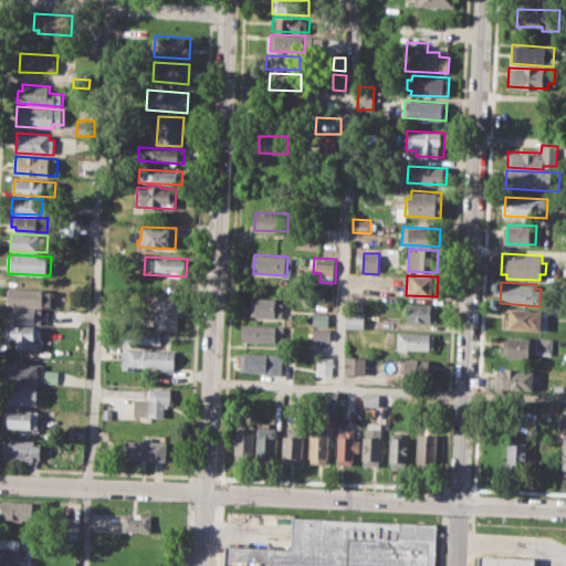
[(9,287),(52,290),(52,307),(8,305),(9,287)]
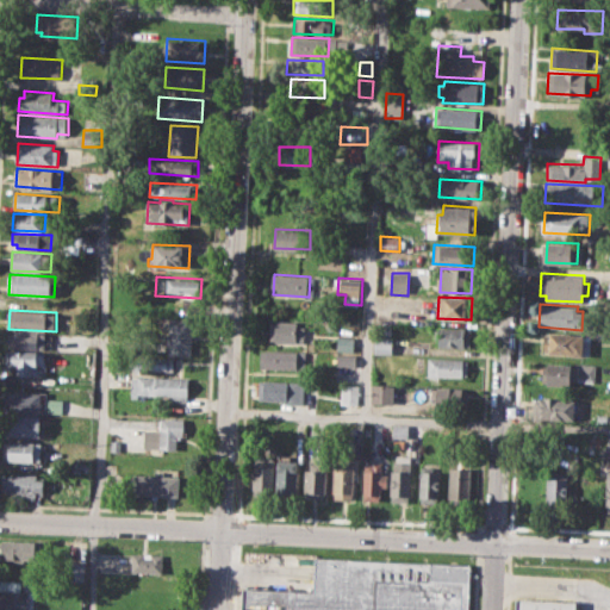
[(168,319),(194,321),(192,355),(167,354),(168,319)]
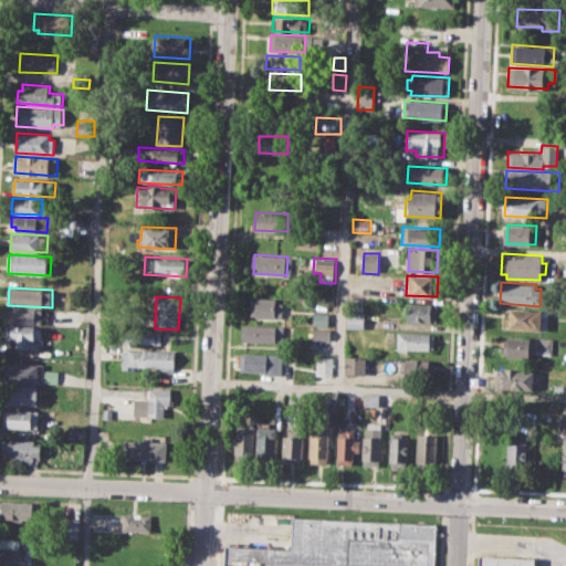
[(251,296),(276,299),(276,303),(284,304),(283,318),(250,316),(251,296)]
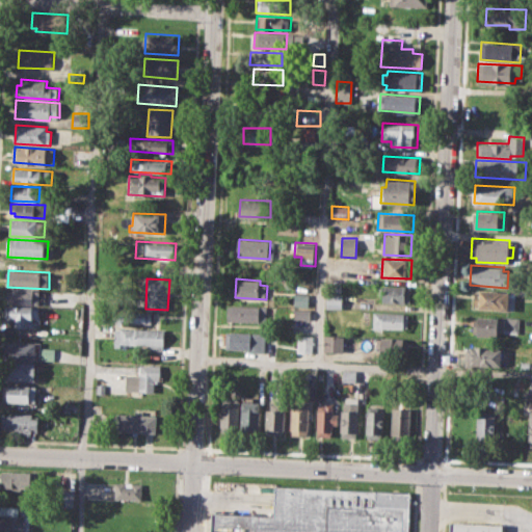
[(379,285),(411,286),(410,302),(379,301),(379,285)]
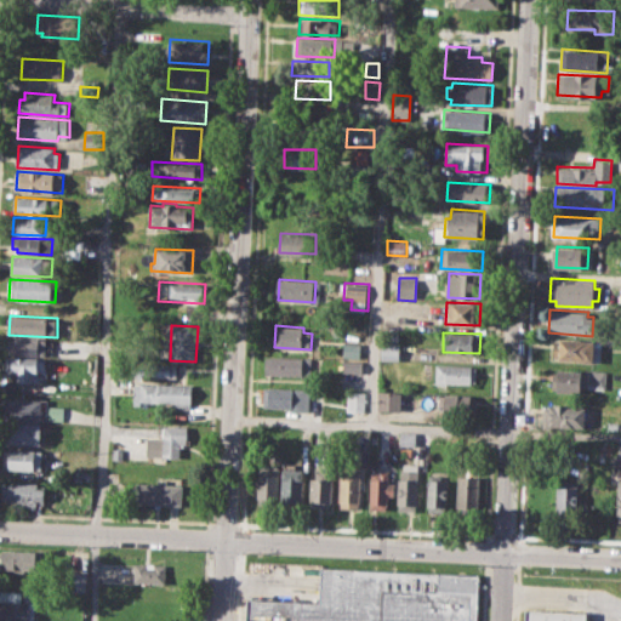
[(9,339),(46,340),(45,355),(7,354),(9,339)]
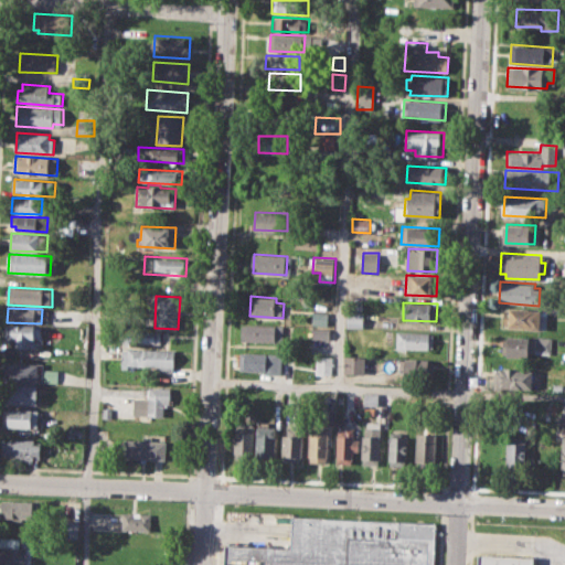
[(504,308),(547,311),(546,330),(503,327),(504,308)]
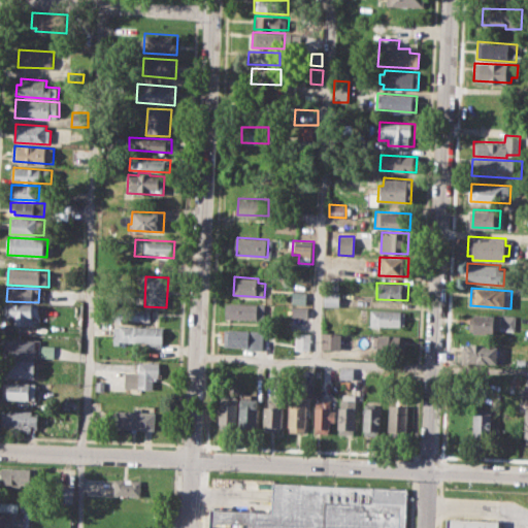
[(292,291),(312,292),(311,304),(291,303),(292,291)]
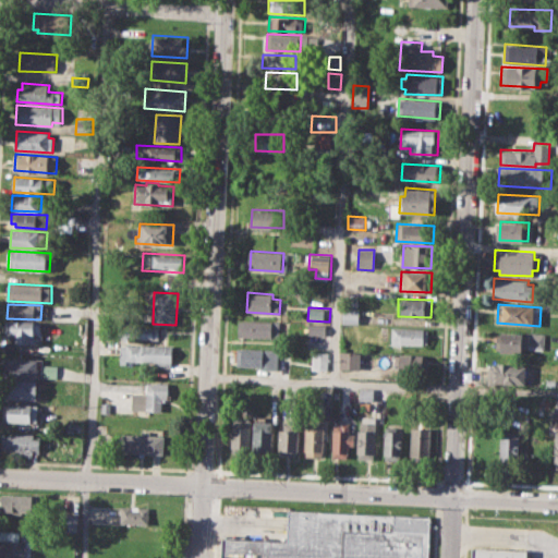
[(343,307),(359,307),(359,323),(343,323),(343,307)]
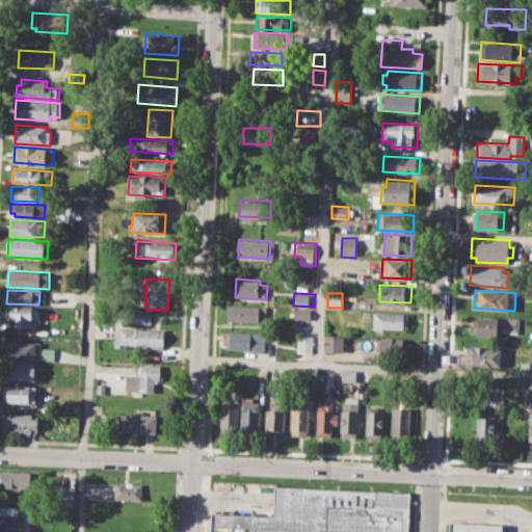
[(227,303),(267,306),(267,323),(225,321),(227,303)]
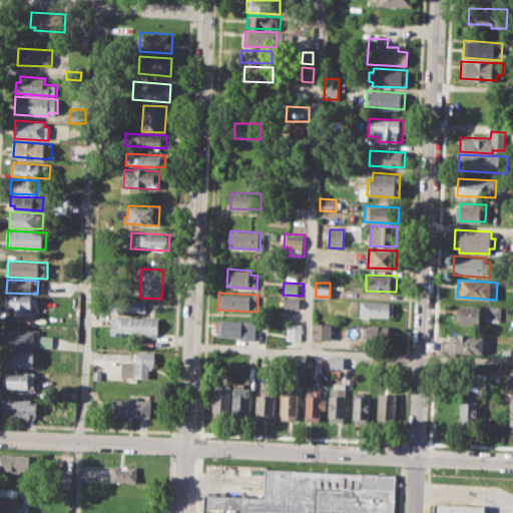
[(5,296),(38,297),(38,308),(32,308),(32,317),(14,316),(14,307),(5,307),(5,296)]
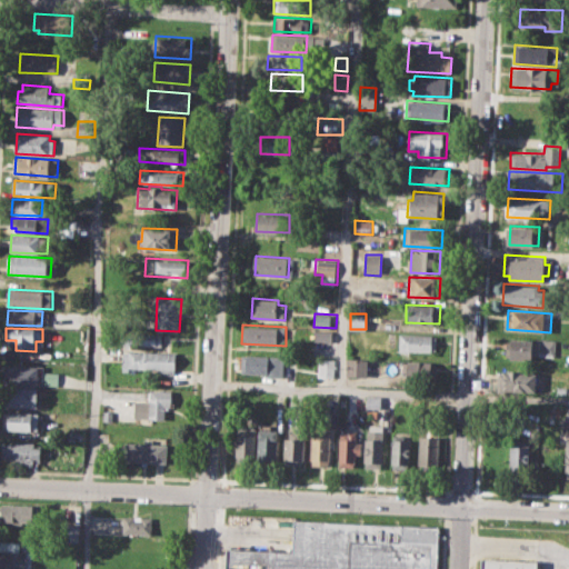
[(315,330),(332,331),(331,341),(313,340),(315,330)]
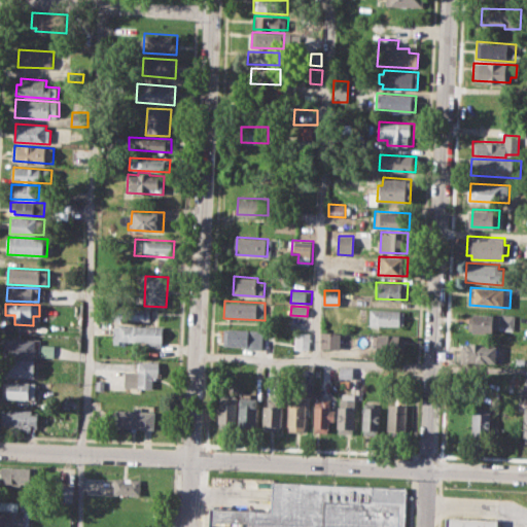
[(115,307),(150,309),(149,325),(114,323),(115,307)]
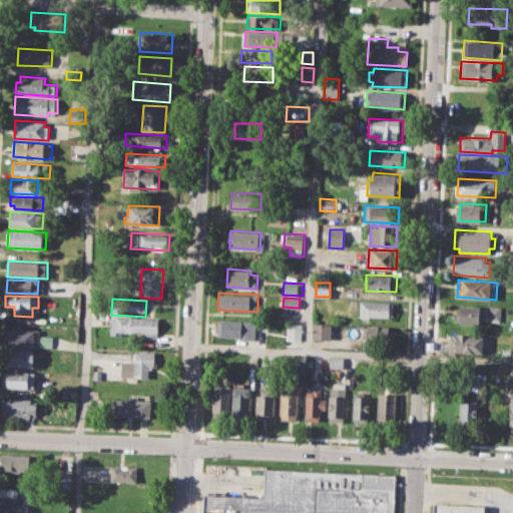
[(361,300),(393,302),(392,317),(360,316),(361,300)]
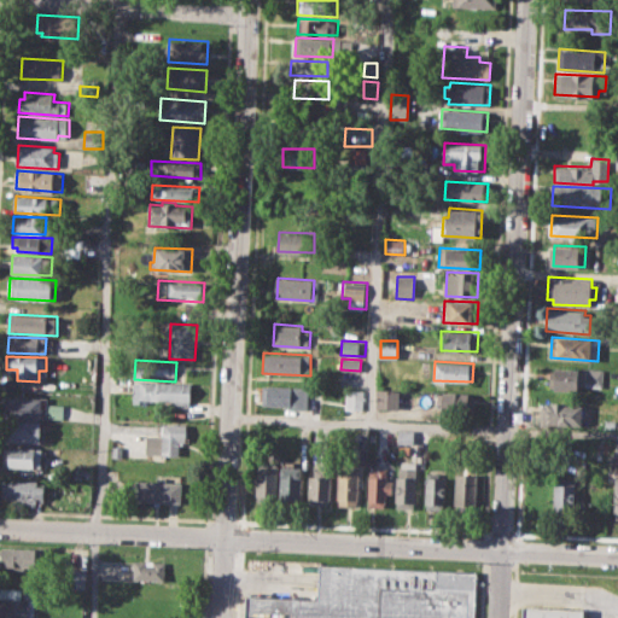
[(552,367),(588,369),(587,380),(582,379),(582,386),(577,386),(577,390),(551,389),(552,367)]
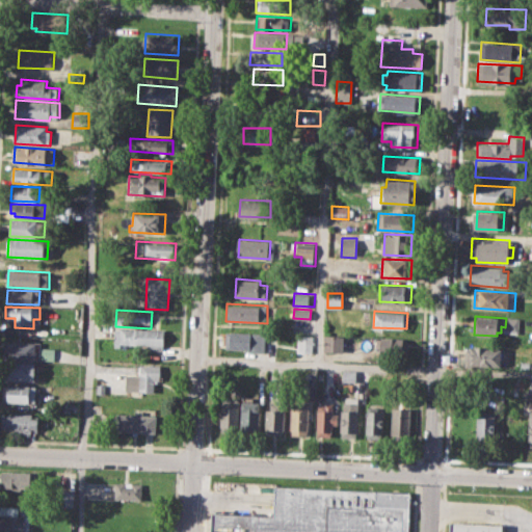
[(114,328),(164,331),(163,351),(149,351),(150,345),(128,344),(127,348),(114,347),(114,328)]
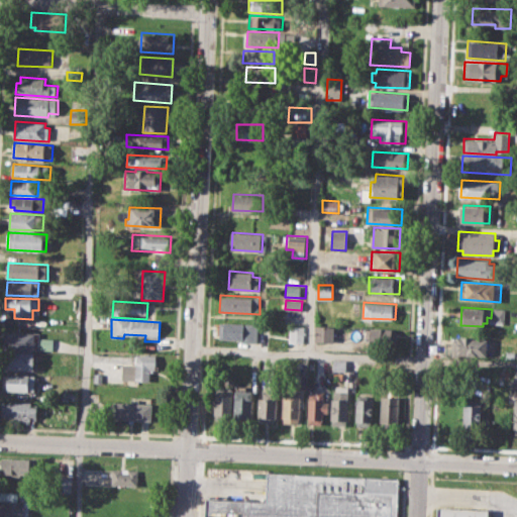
[(219,322),(259,324),(257,342),(240,342),(240,338),(218,337),(219,322)]
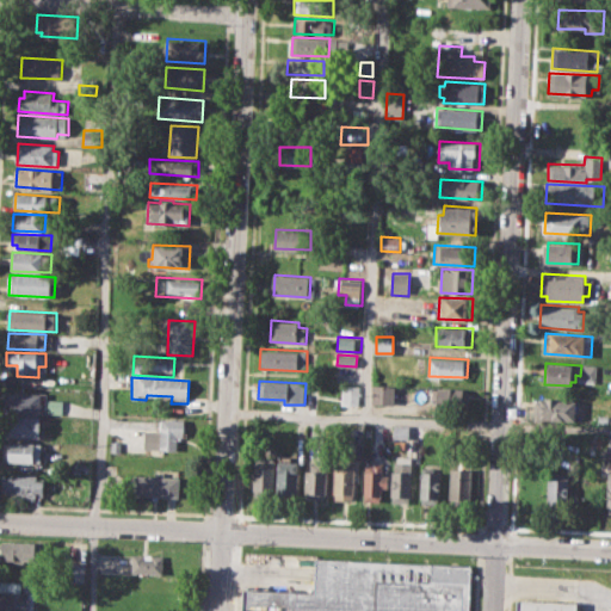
[(343,384),(360,384),(359,405),(341,403),(343,384)]
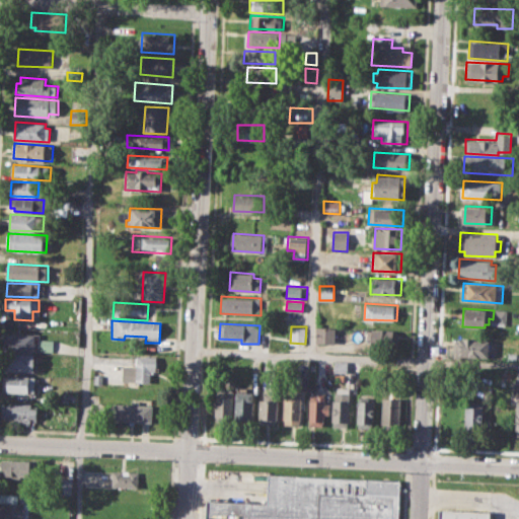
[(317,326),(344,327),(343,343),(316,341),(317,326)]
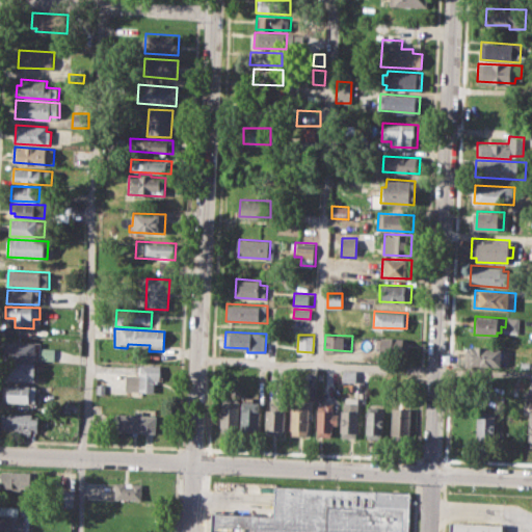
[(378,337),(408,339),(407,356),(380,355),(381,347),(377,347),(378,337)]
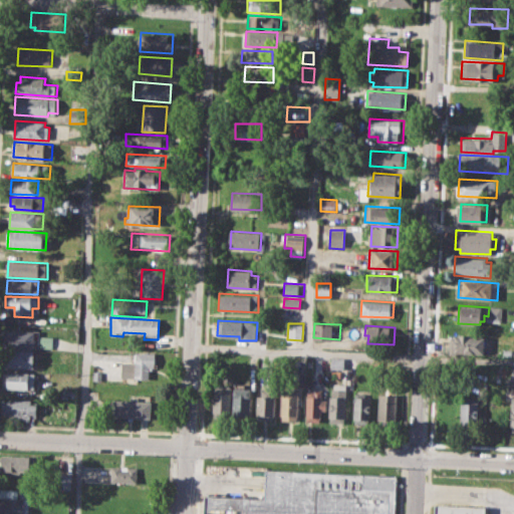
[(4,328),(35,330),(34,348),(4,346),(4,328)]
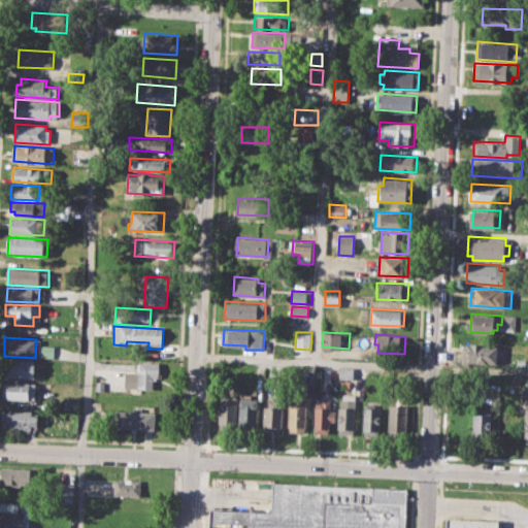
[(466,344),(473,345),(473,341),(483,342),(483,345),(497,347),(496,363),(465,362),(466,344)]
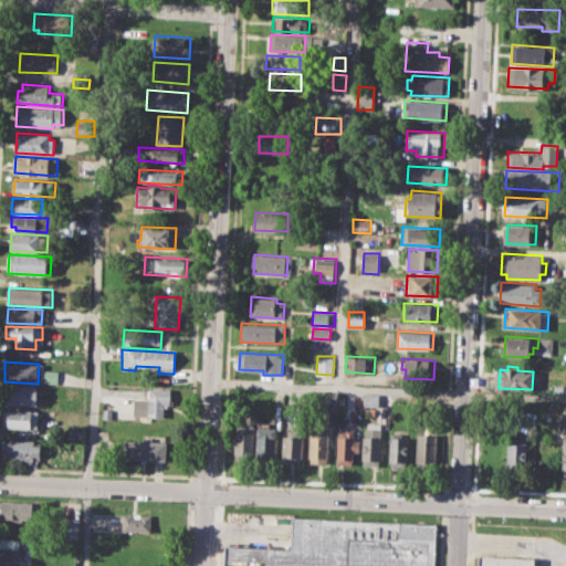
[(42,369),(59,370),(58,384),(41,383),(42,369)]
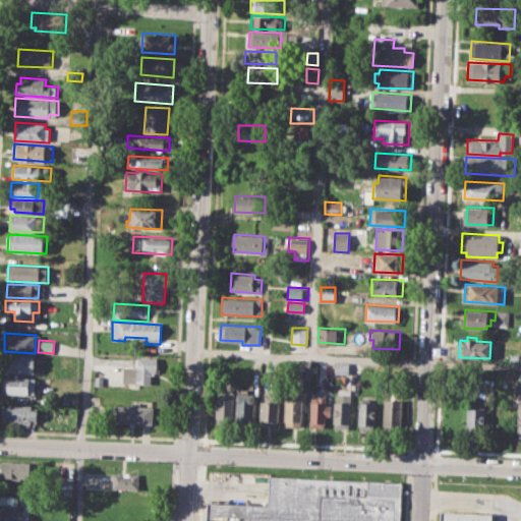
[(2,354),(35,355),(34,373),(2,372),(2,354)]
